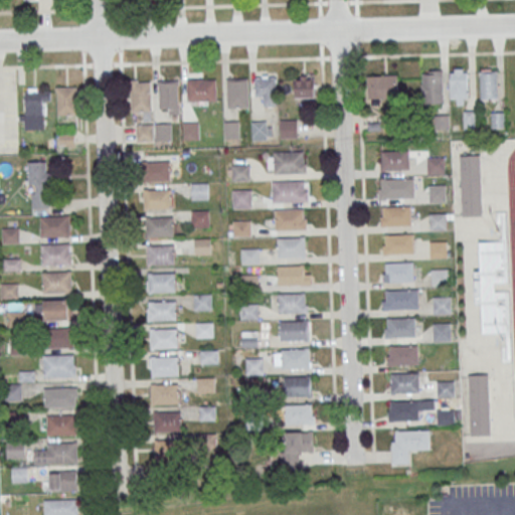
[(450,68),(450,104),(468,104),(468,68),(450,68)]
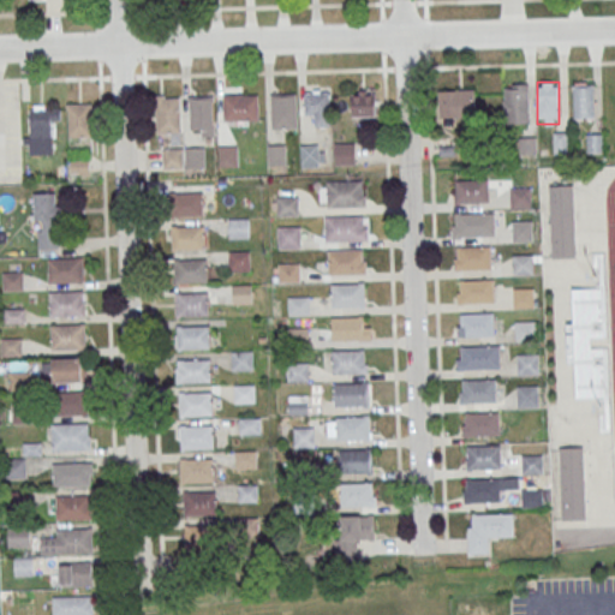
[(573,118),(593,118),(593,82),(573,82),(573,118)]
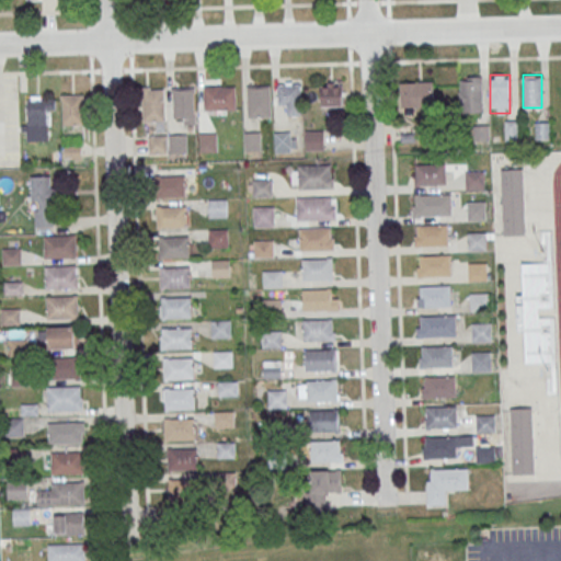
[(482,76),(459,76),(459,113),(482,113),(482,76)]
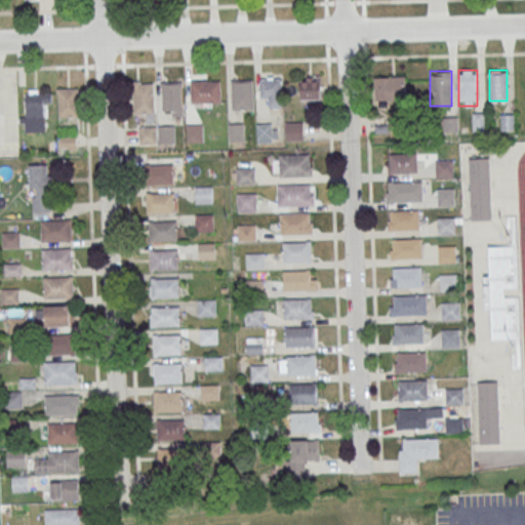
[(323,99),(323,76),(300,76),(300,99),(323,99)]
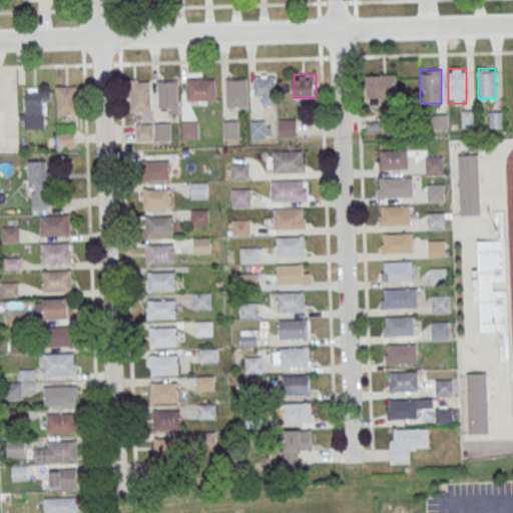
[(366,74),(366,97),(396,97),(396,74),(366,74)]
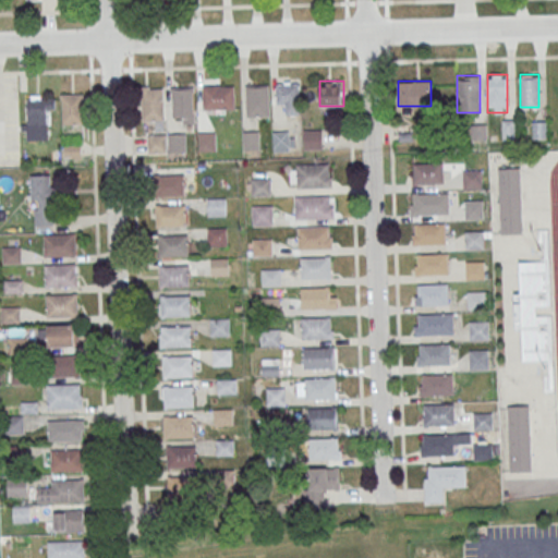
[(277,104),(288,104),(288,114),(301,114),(301,82),(277,82),(277,104)]
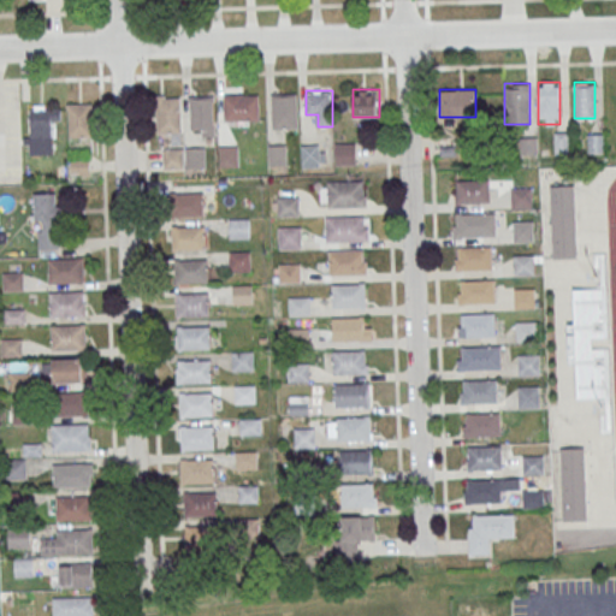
[(272,94),(297,93),(298,128),(273,129),(272,94)]
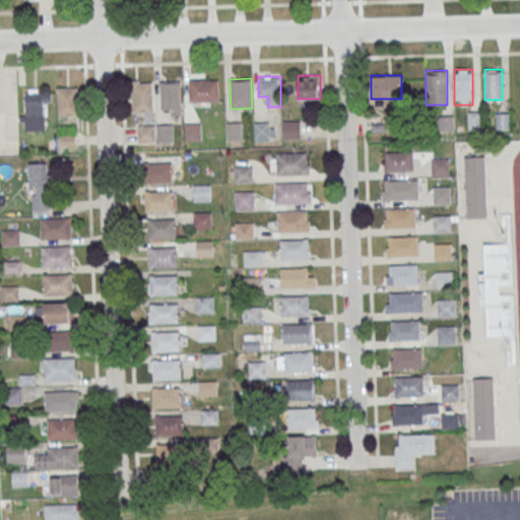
[(219,79),(189,79),(189,102),(219,102),(219,79)]
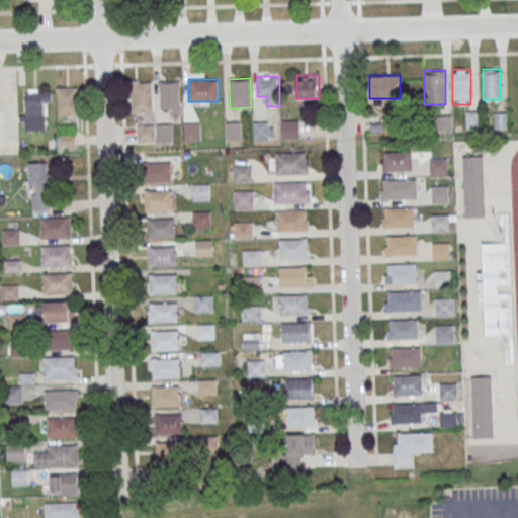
[(180,81),(160,81),(160,114),(180,114),(180,81)]
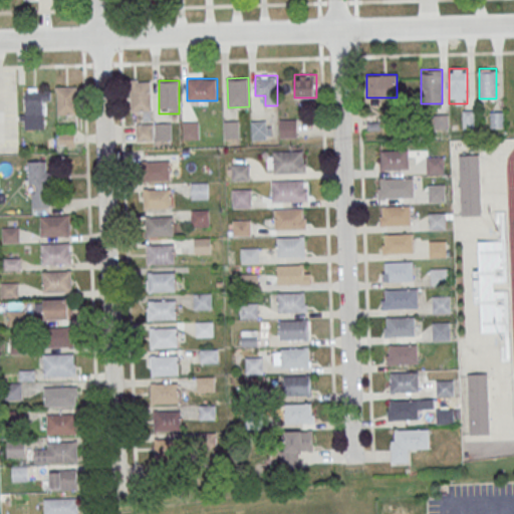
[(131,82),(151,81),(152,110),(132,110),(131,82)]
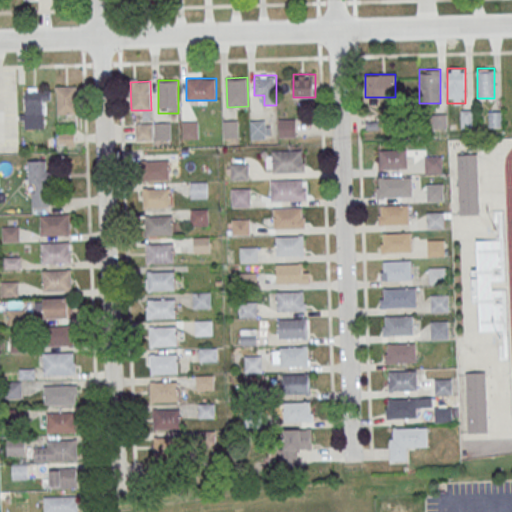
[(77,114),(77,86),(57,86),(57,114),(77,114)]
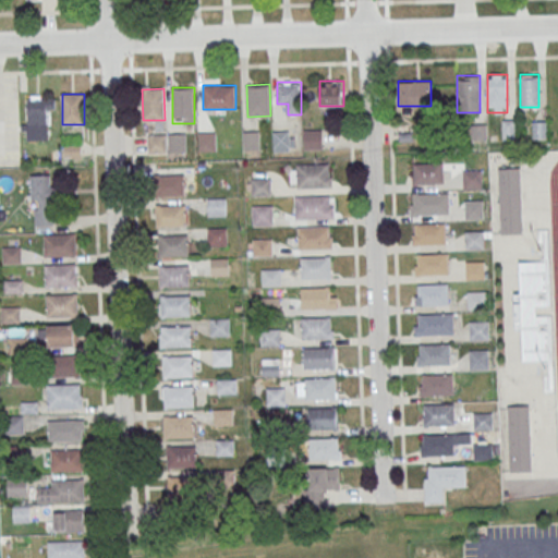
[(27,130),(46,129),(46,113),(55,113),(55,95),(27,95),(27,130)]
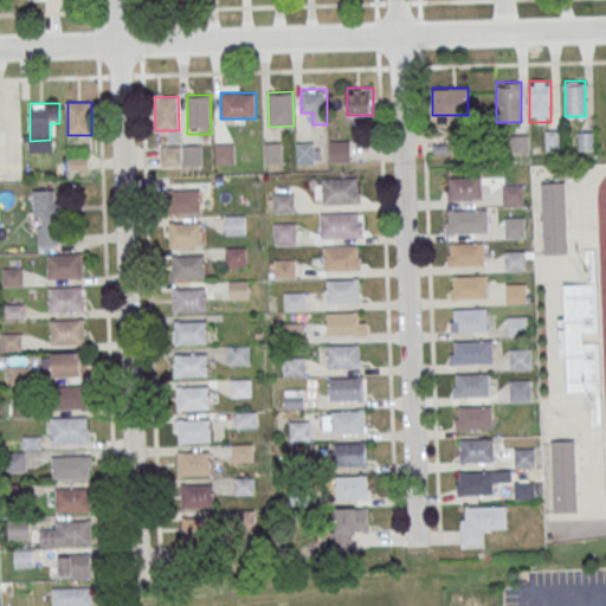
[(546,152),(559,152),(559,130),(546,130),(546,152)]
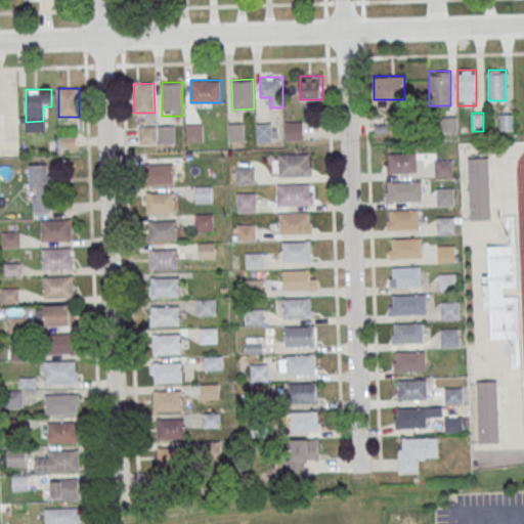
[(443,131),(456,131),(456,118),(443,118),(443,131)]
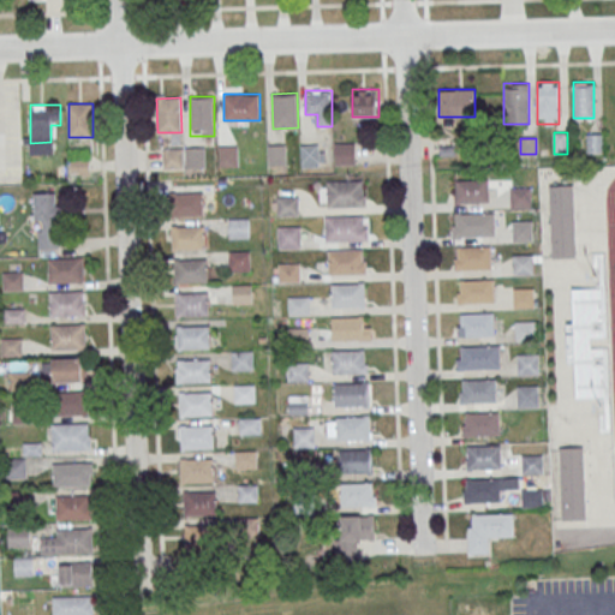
[(335,143),(354,143),(354,163),(335,165),(335,143)]
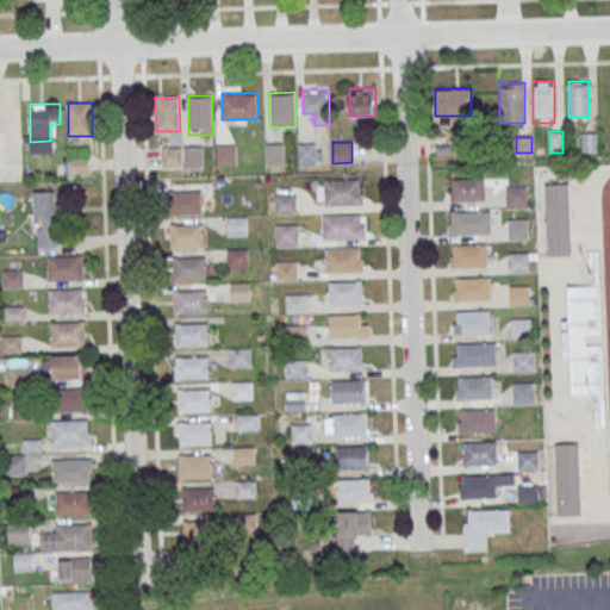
[(266,144),(285,143),(285,162),(266,163),(266,144)]
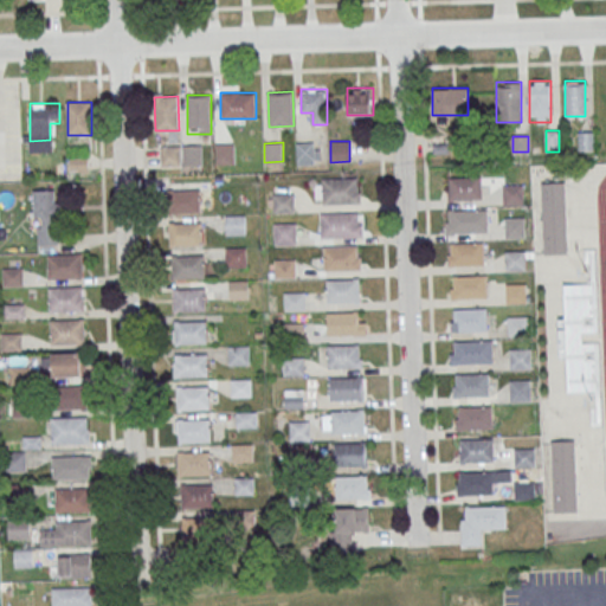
[(321,142),(296,142),(296,165),(321,165),(321,142)]
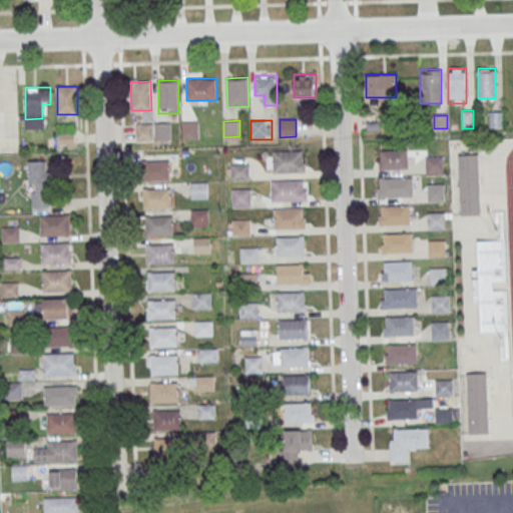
[(182,122),(182,138),(198,138),(198,122),(182,122)]
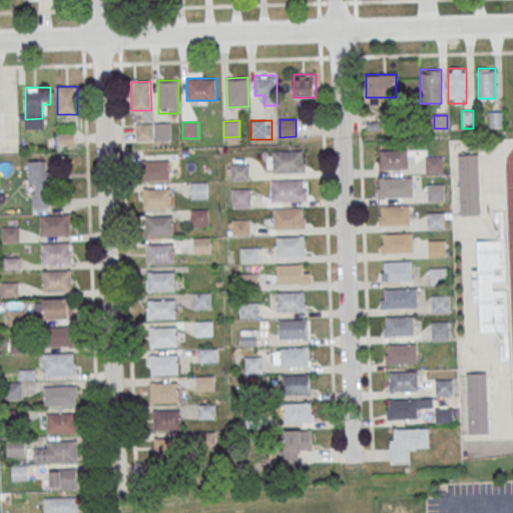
[(156,139),(170,139),(170,123),(156,123),(156,139)]
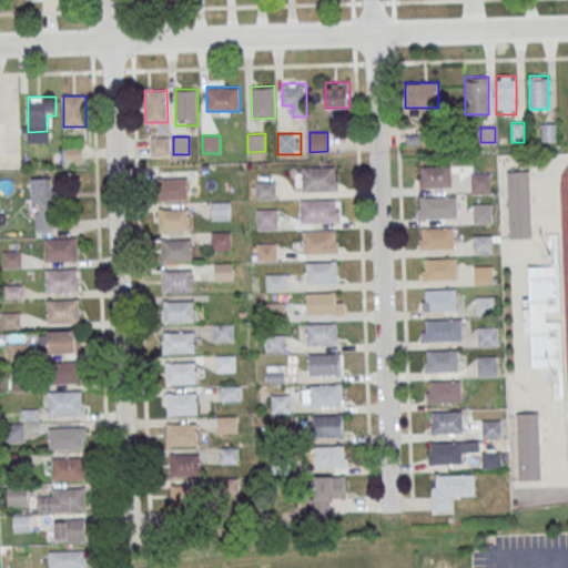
[(68,149),(68,158),(80,158),(80,149),(68,149)]
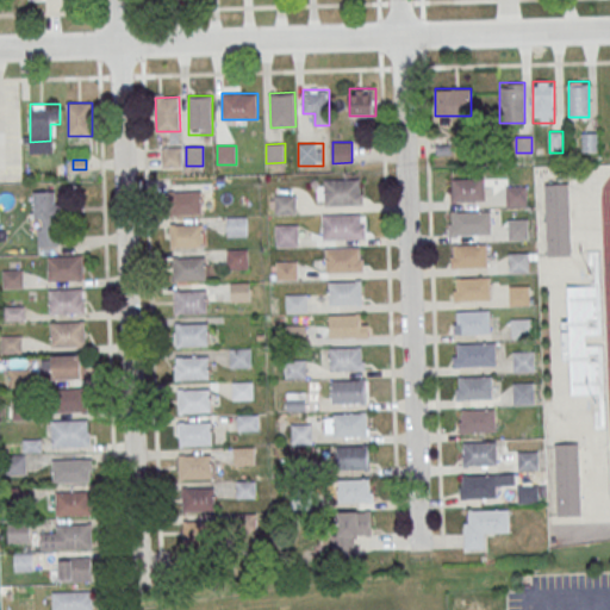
[(450,179),(484,178),(484,200),(452,201),(450,179)]
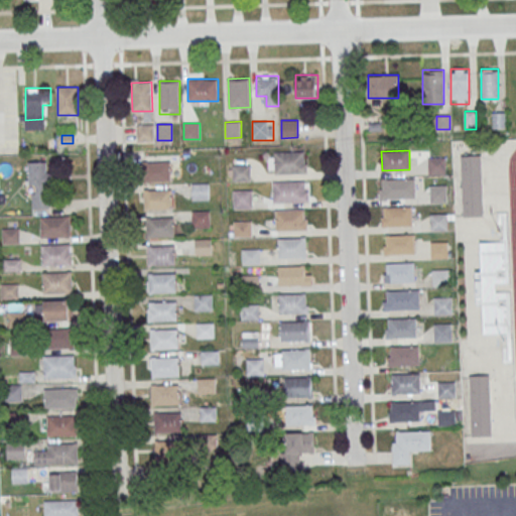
[(274,152),(304,151),(305,172),(275,173),(274,152)]
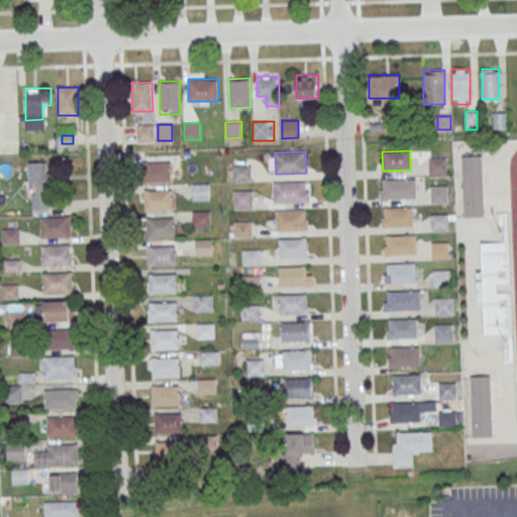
[(462,154),(462,217),(483,217),(483,154),(462,154)]
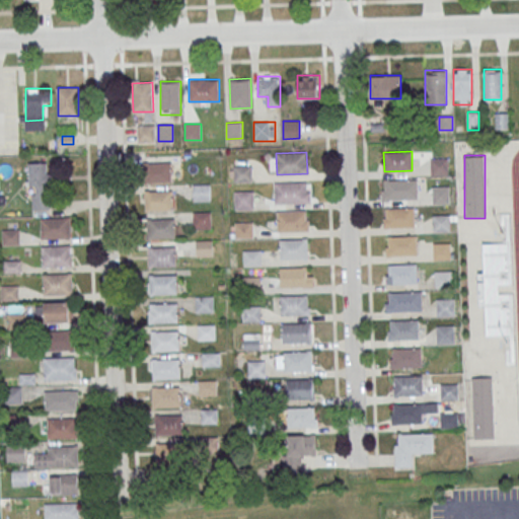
[(430,159),(447,158),(447,173),(430,174),(430,159)]
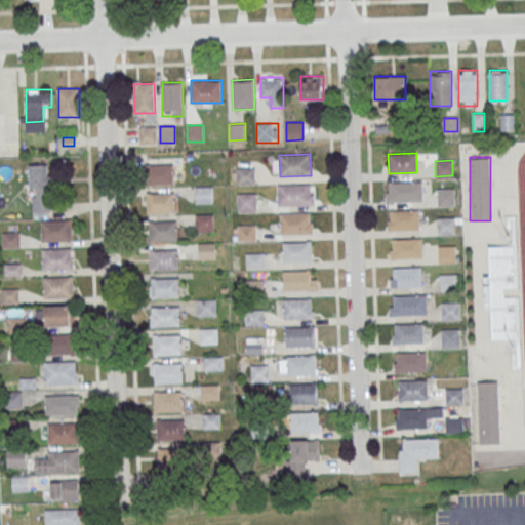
[(51,212),(51,164),(31,164),(31,212),(51,212)]
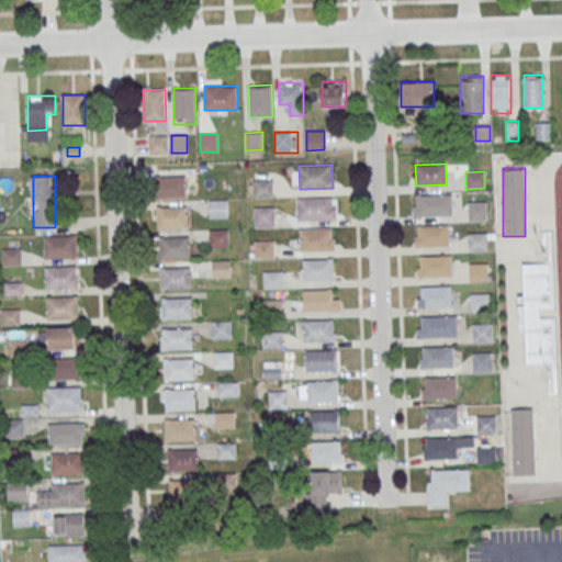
[(155,176),(186,176),(186,195),(156,197),(155,176)]
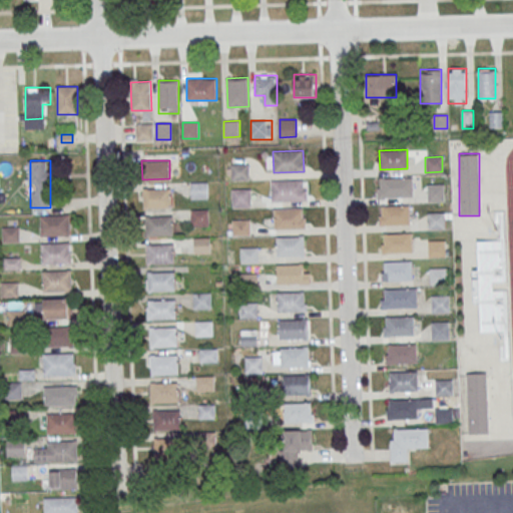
[(231,164),(248,164),(248,179),(231,179),(231,164)]
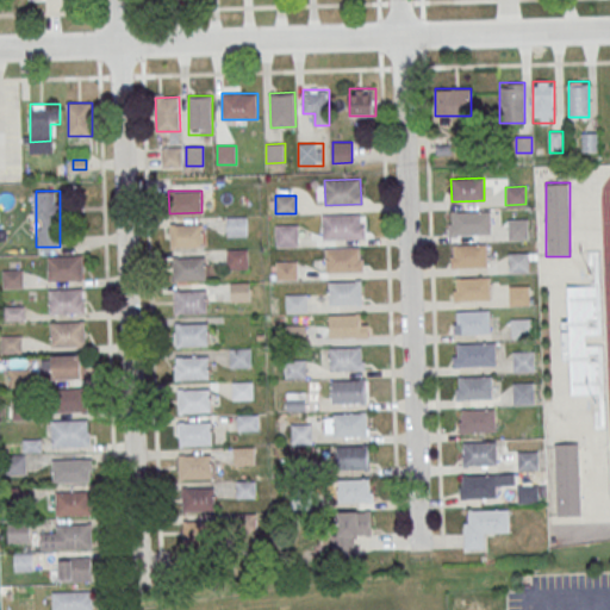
[(452,212),(490,211),(490,234),(452,235),(452,212)]
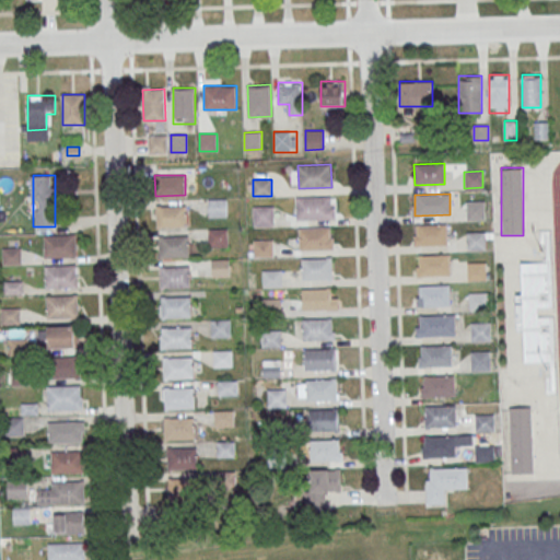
[(296,198),(330,197),(330,207),(336,207),(336,218),(298,218),(296,198)]
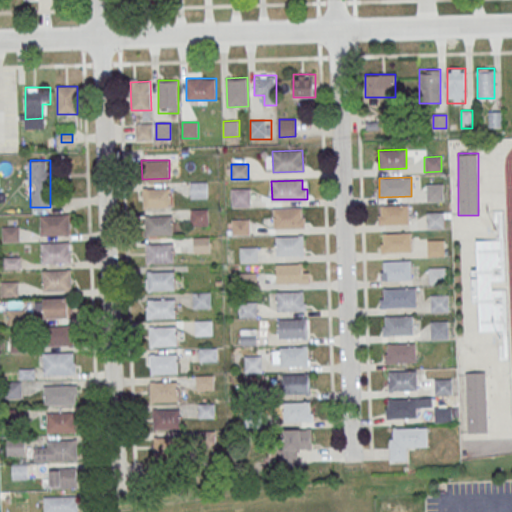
[(191,183),(208,182),(208,197),(191,198),(191,183)]
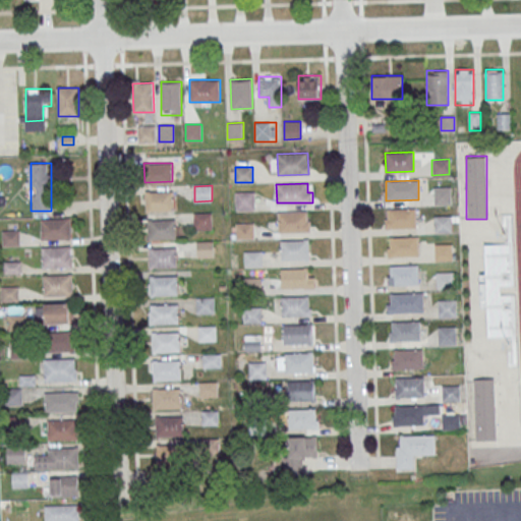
[(432,188),(450,187),(451,204),(432,204),(432,188)]
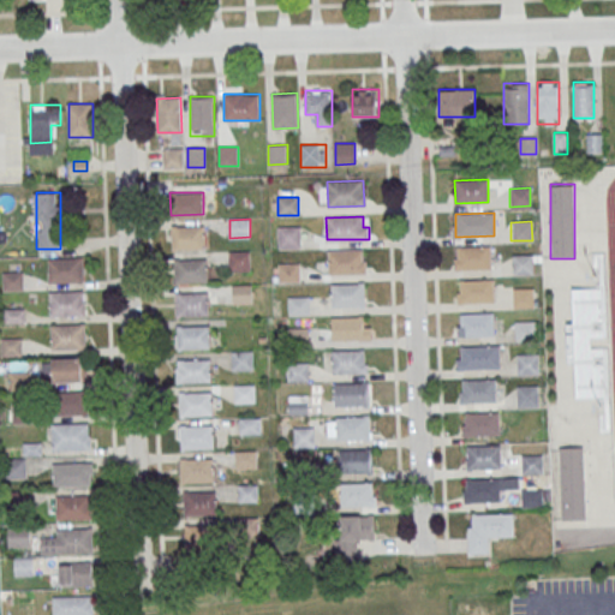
[(172,227),(204,226),(206,249),(172,250),(172,227)]
